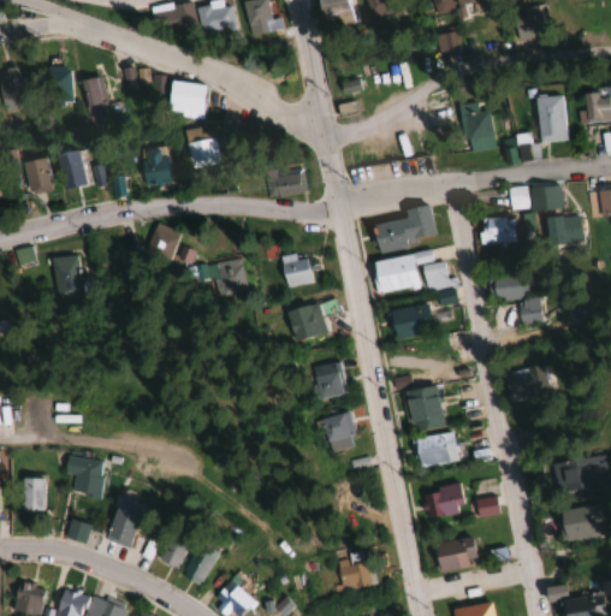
[(208,39),(238,28),(227,0),(220,0),(197,9),(208,39)]
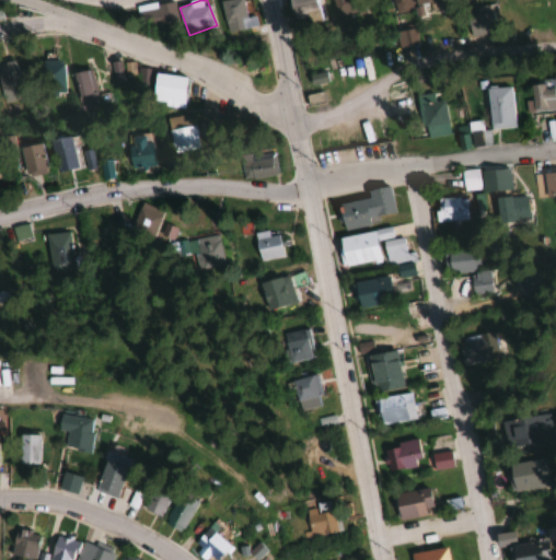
[(230,0),(223,1),(231,33),(262,26),(259,15),(250,18),(245,0),(230,0)]
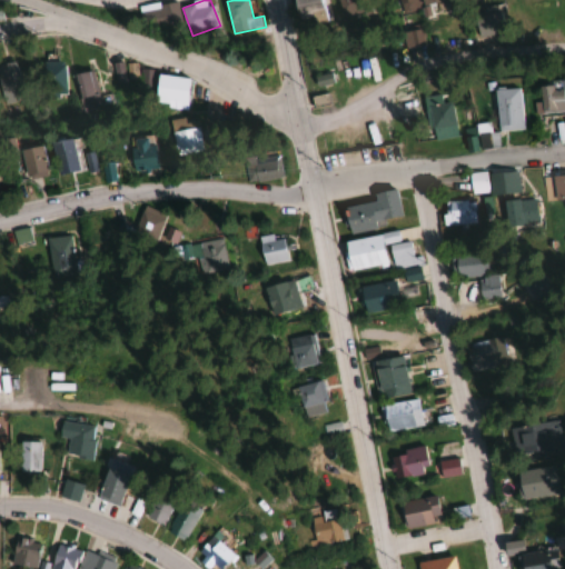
[(295,0),(298,18),(326,13),(324,0),(295,0)]
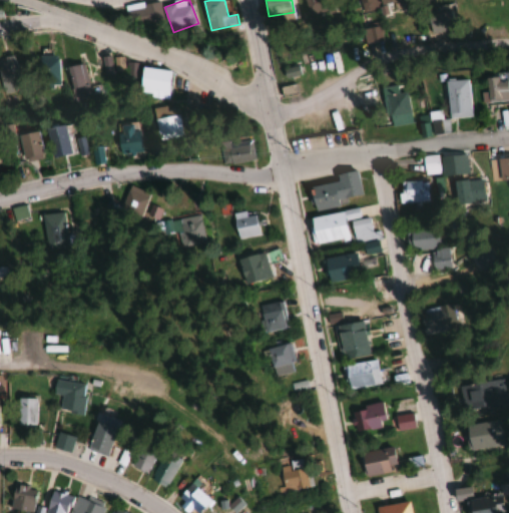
[(336,11),(334,0),(326,0),(325,0),(324,0),(307,0),(310,15),(336,11)]
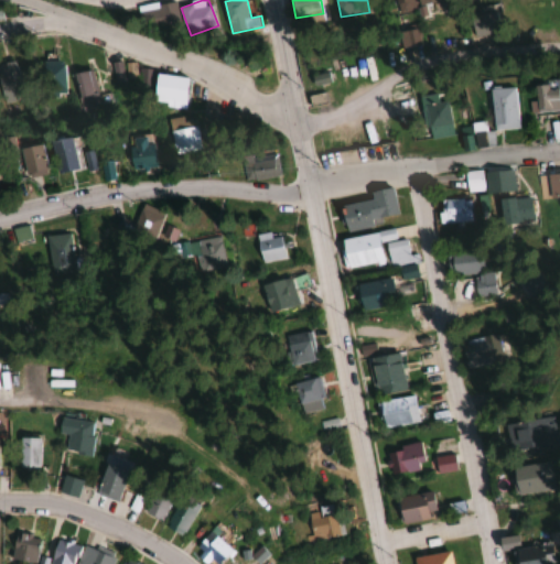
[(418,11),(415,0),(397,0),(402,15),(418,11)]
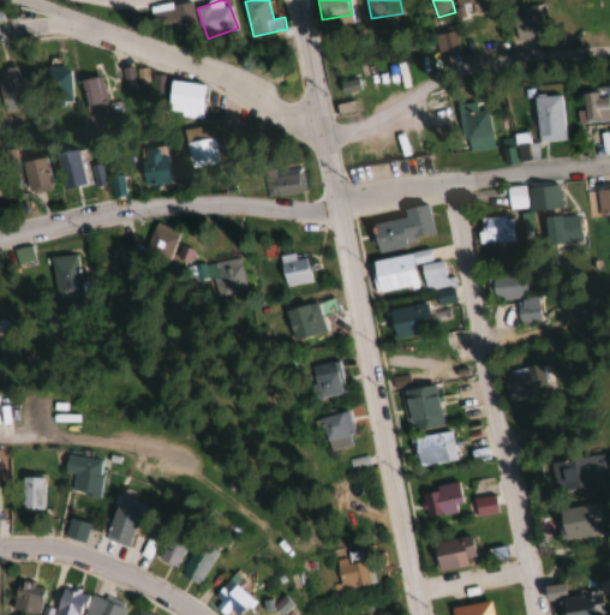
[(156,6),(157,31),(197,29),(195,4),(156,6)]
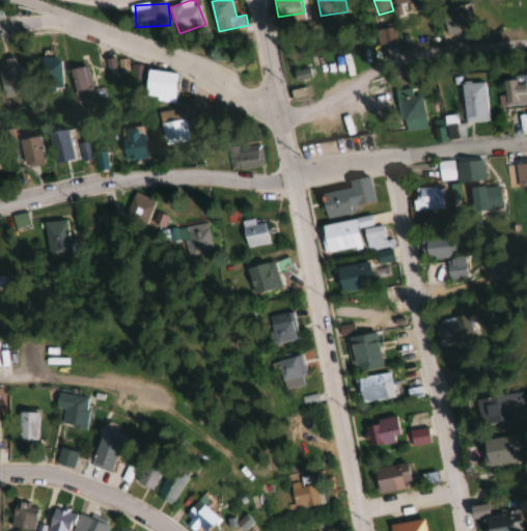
[(470,10),(445,16),(448,35),(473,30),(470,10)]
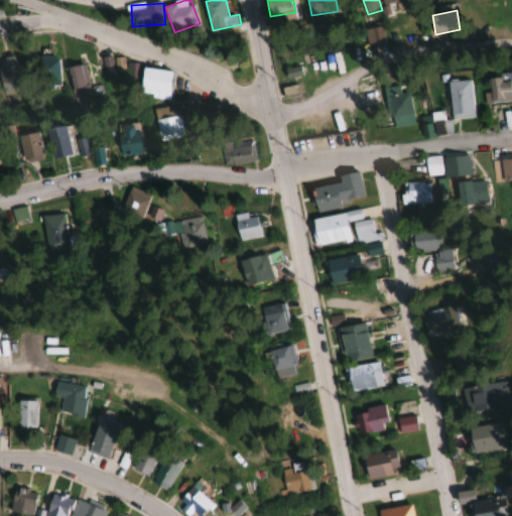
[(369,29),(369,42),(385,41),(385,29),(369,29)]
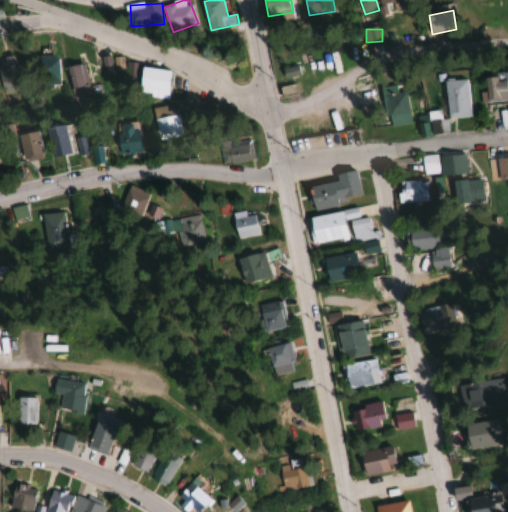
[(60,86),(60,56),(41,56),(41,86),(60,86)]
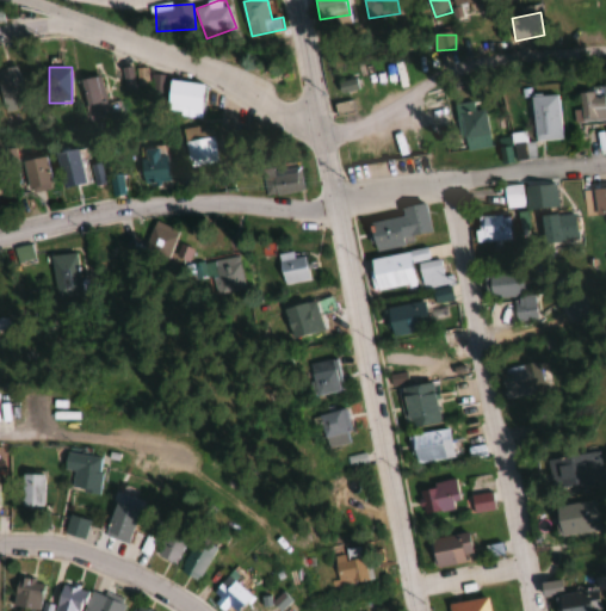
[(26,73),(6,73),(6,111),(26,111),(26,73)]
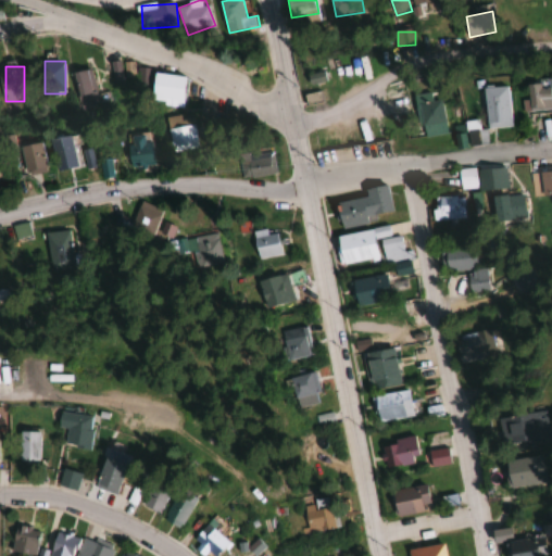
[(77,72),(82,110),(99,108),(95,70),(77,72)]
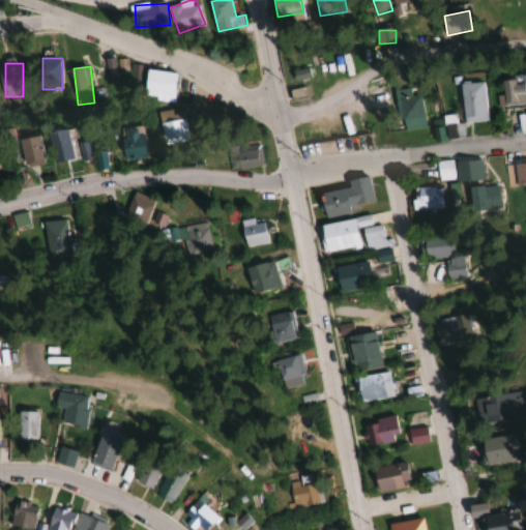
[(147,84),(146,96),(176,98),(178,70),(135,67),(134,83),(147,84)]
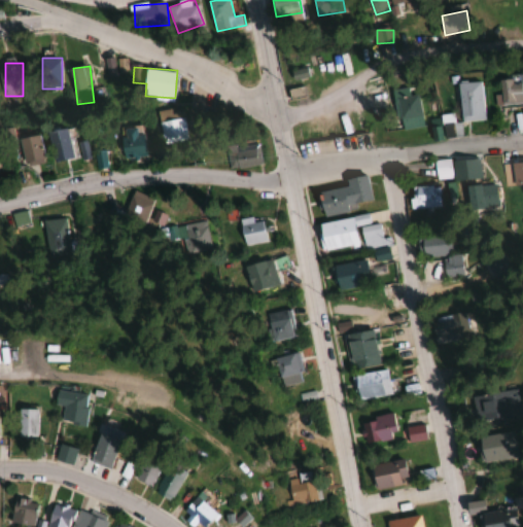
[(293,71),(294,79),(310,78),(309,70),(293,71)]
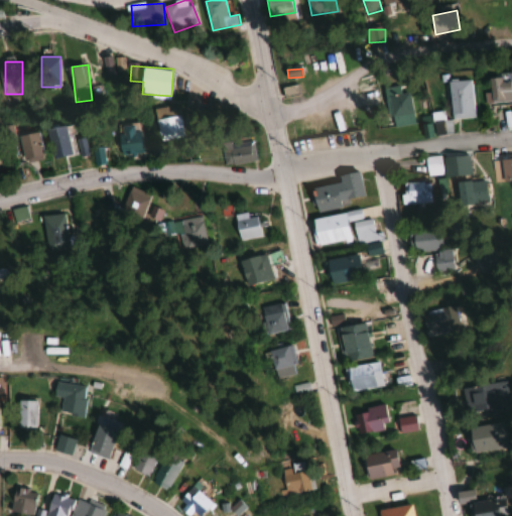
[(511,77),(491,79),(493,104),(511,102),(511,77)]
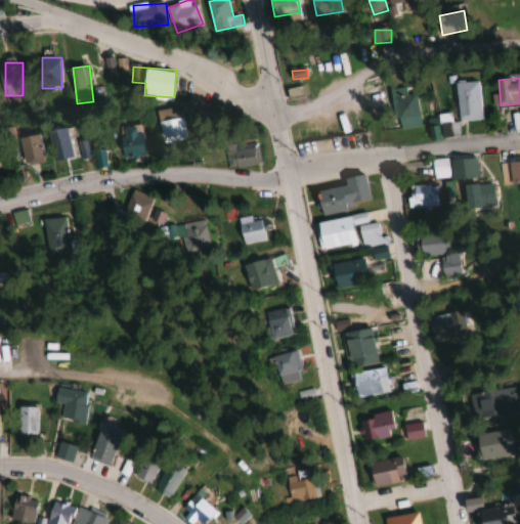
[(482,81),(459,82),(460,121),(483,120),(482,81)]
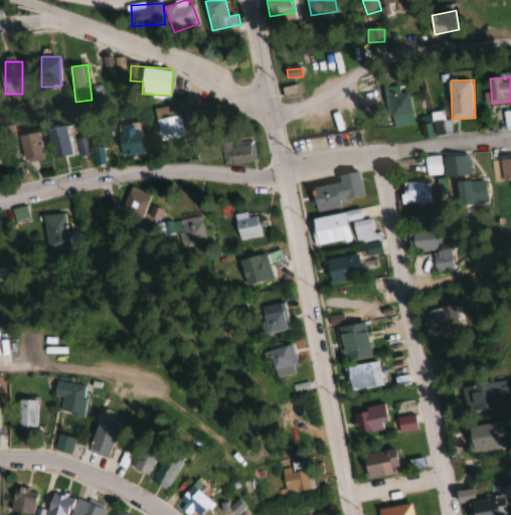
[(289,100),(302,95),(298,84),(285,90),(289,100)]
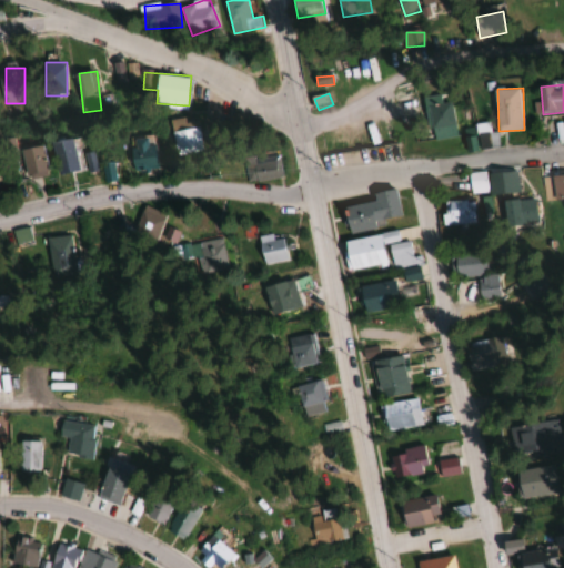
[(426,98),(432,133),(459,129),(454,102),(445,103),(444,94),(426,98)]
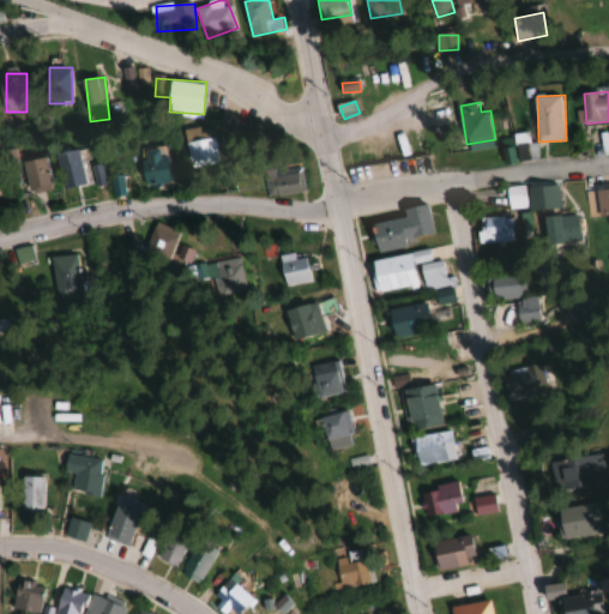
[(222,164),(216,131),(202,133),(202,128),(187,132),(194,169),(222,164)]
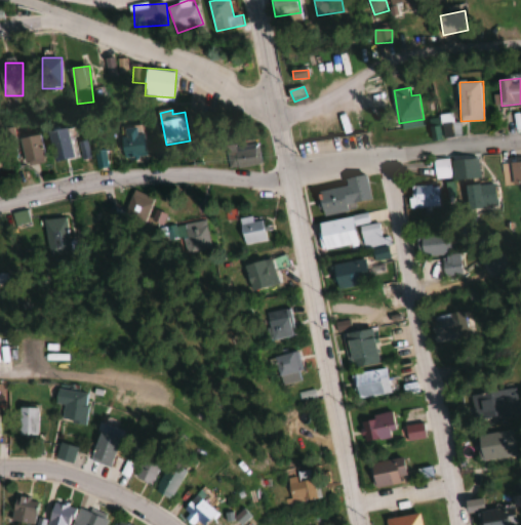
[(55,162),(74,157),(67,127),(47,132),(55,162)]
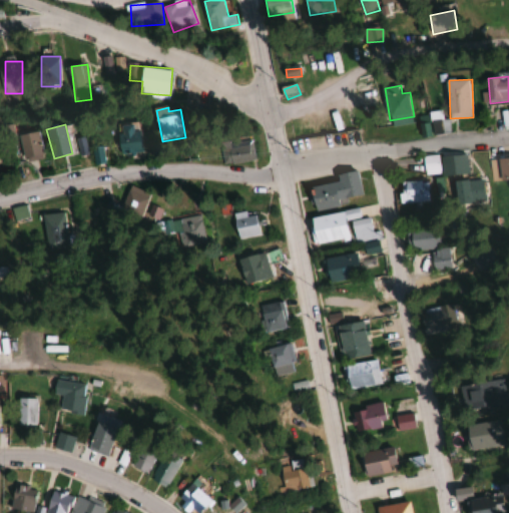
[(121,124),(121,153),(142,153),(142,131),(135,131),(135,124),(121,124)]
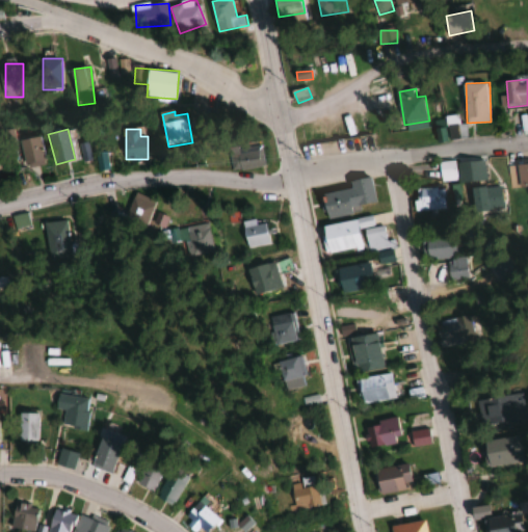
[(46,163),(41,135),(21,139),(26,167),(46,163)]
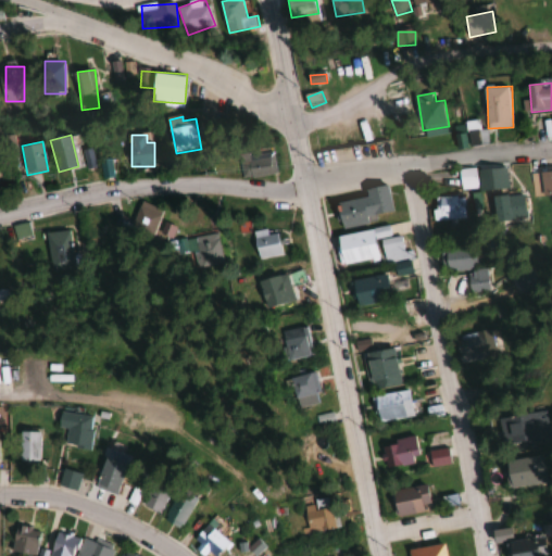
[(277,153),(245,153),(245,177),(277,177),(277,153)]
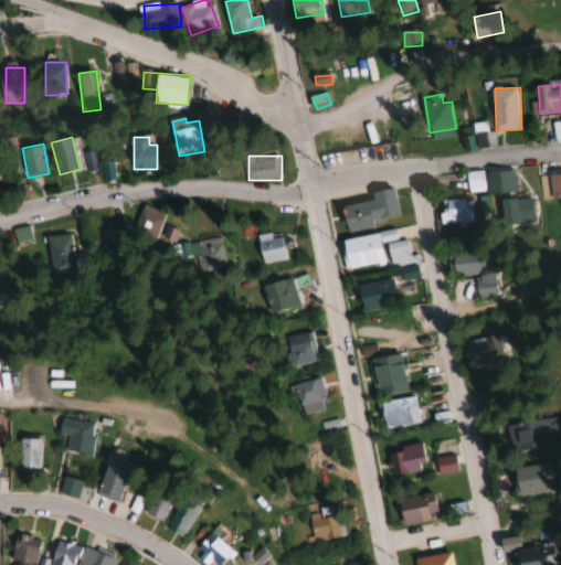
[(106,181),(118,179),(115,161),(103,163),(106,181)]
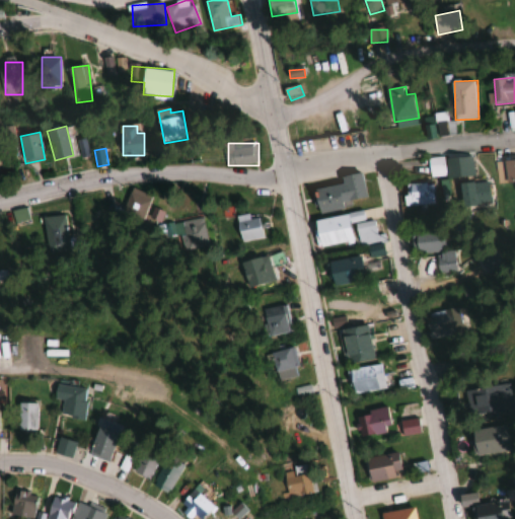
[(503,182),(514,182),(514,160),(503,160),(503,182)]
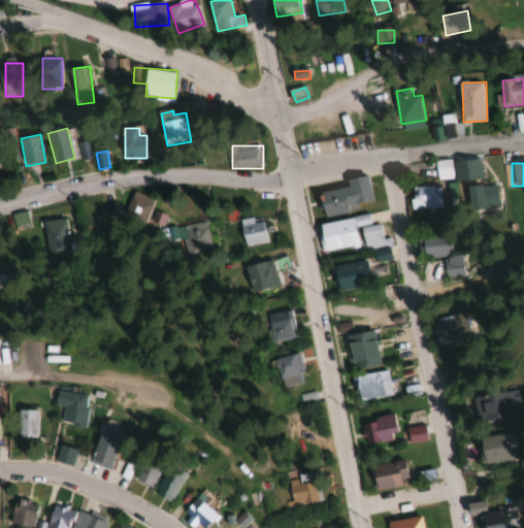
[(351,188),(321,192),(325,217),(351,213),(350,204),(374,200),(370,176),(350,179),(351,188)]
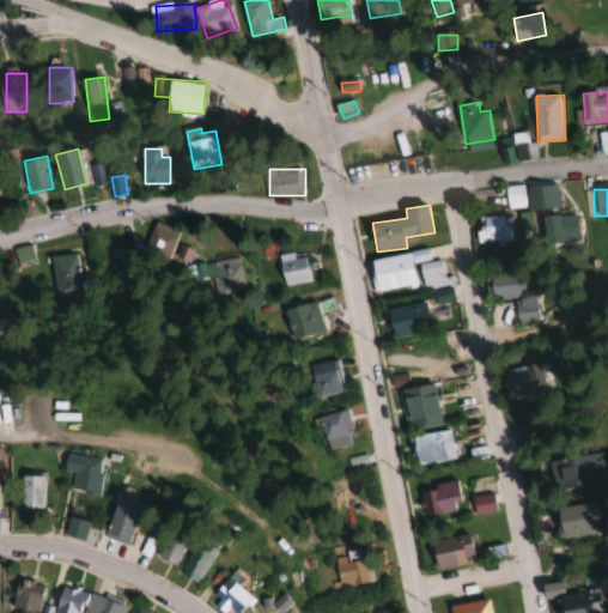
[(546,216),(546,242),(582,242),(582,216),(546,216)]
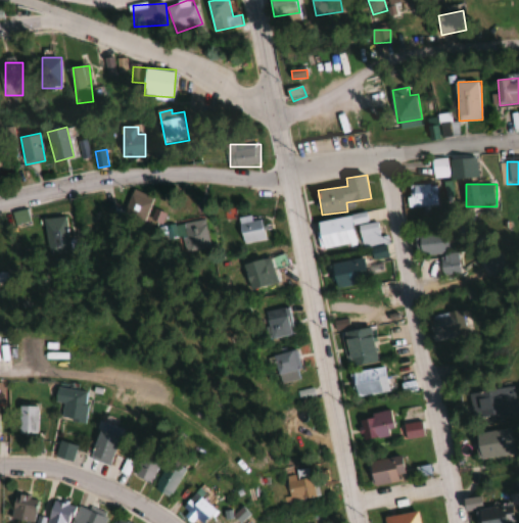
[(440,185),(411,185),(411,206),(440,206),(440,185)]
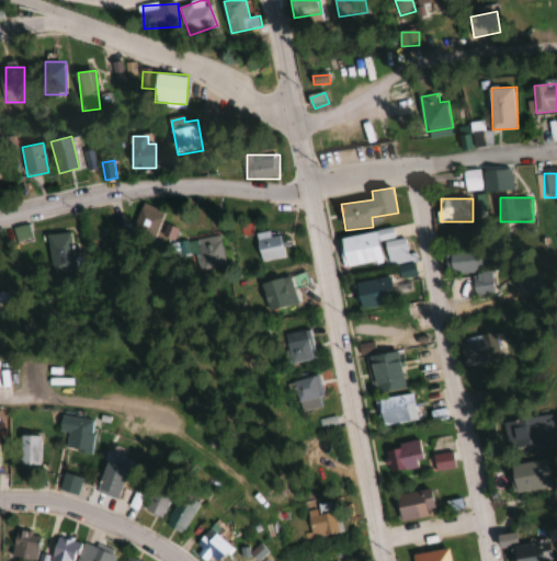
[(166,210),(144,203),(134,232),(157,239),(166,210)]
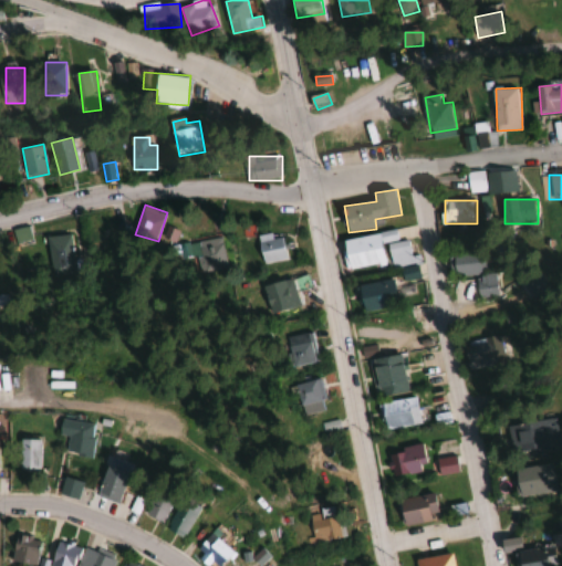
[(21,247),(37,243),(32,226),(17,230),(21,247)]
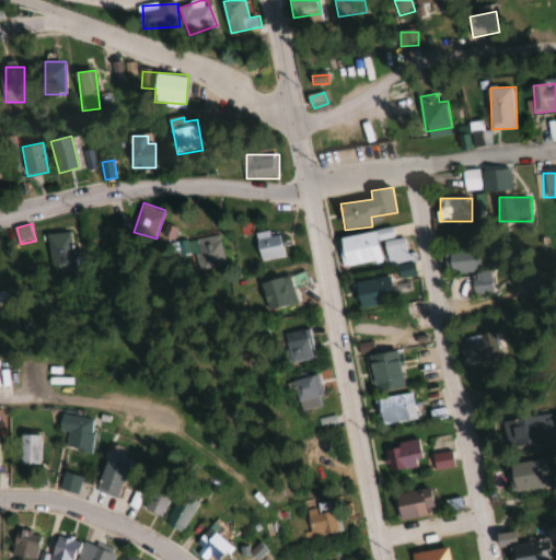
[(49,234),(55,273),(78,271),(72,232),(49,234)]
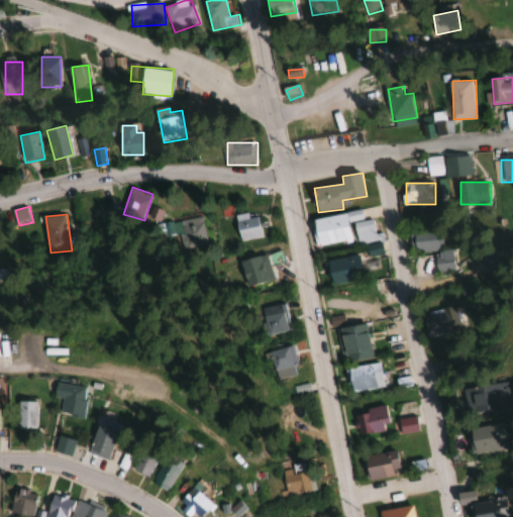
[(261,239),(260,214),(238,214),(239,239),(261,239)]
